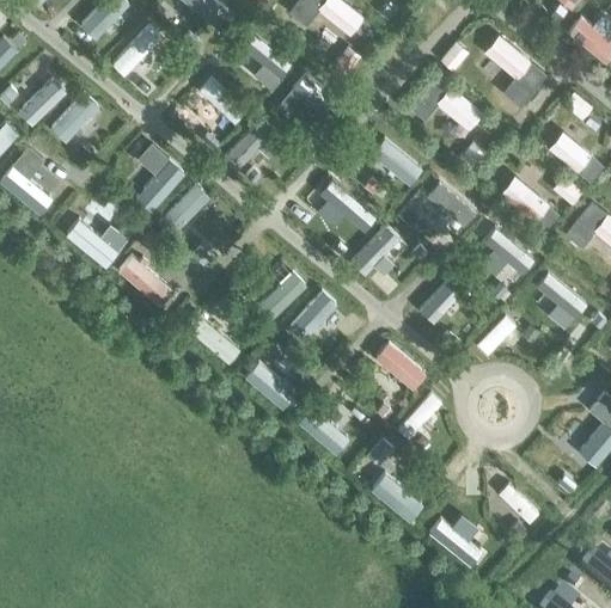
[(121,0),(107,0),(86,22),(96,31),(123,2),(121,0)]
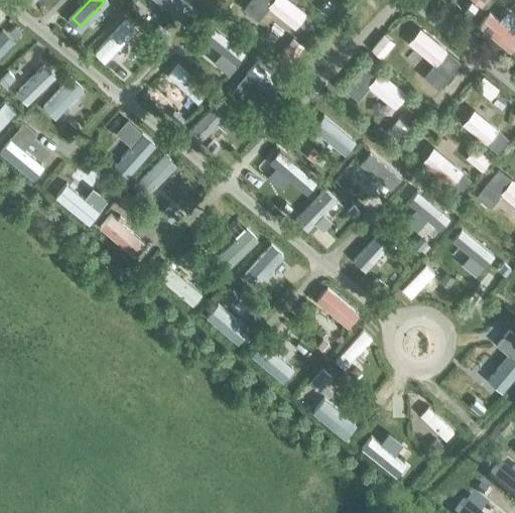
[(194,11),(179,0),(159,0),(176,13),(172,17),(180,23),(184,18),(185,20),(194,11)]
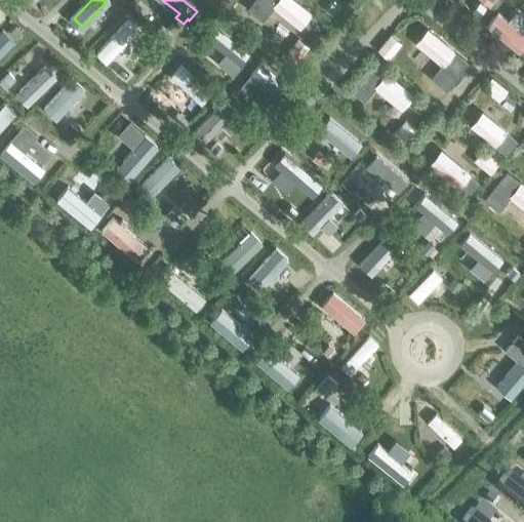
[(291,0),(256,0),(248,11),(263,23),(274,9),(300,30),(312,15),(291,0)]
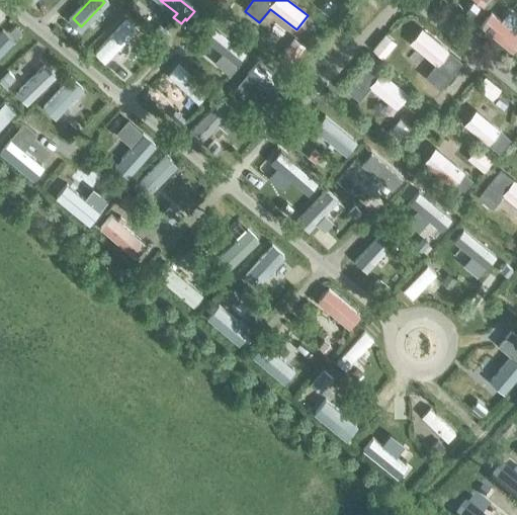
[(490,0),(472,0),(484,8),(490,0)]
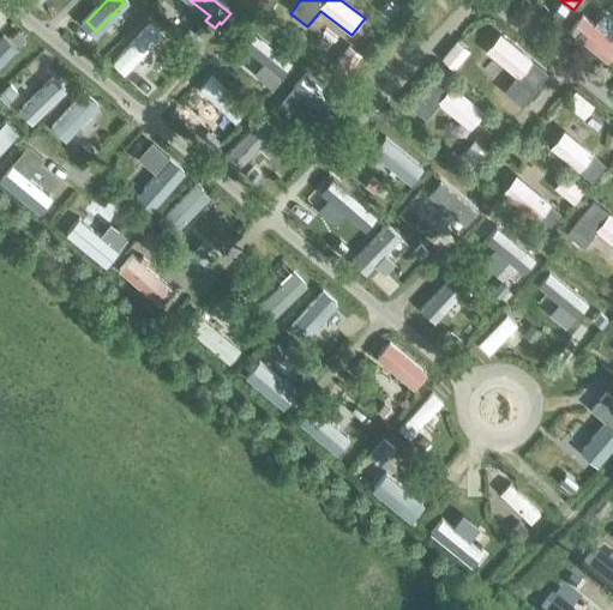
[(612,42),(583,18),(571,34),(610,65),(612,60),(612,42)]
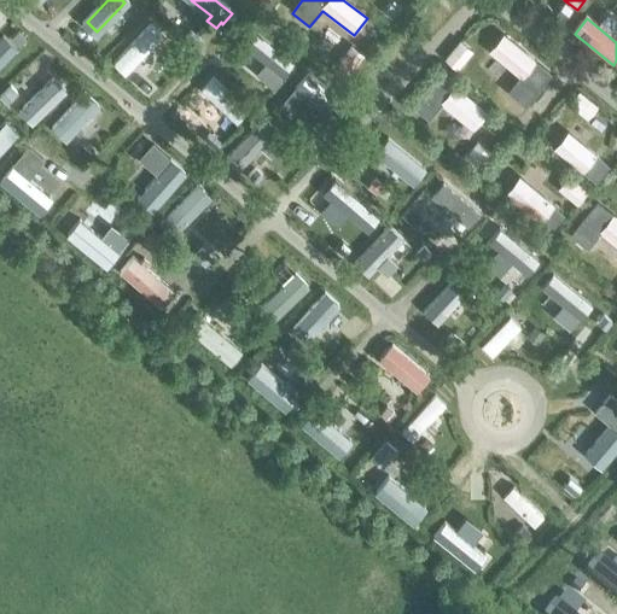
[(151,28),(115,65),(126,77),(162,39),(151,28)]
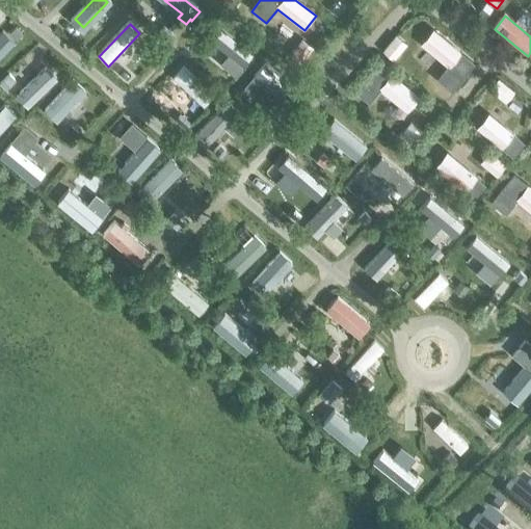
[(253,55),(220,29),(212,38),(228,51),(224,54),(231,59),(233,56),(244,65),(253,55)]
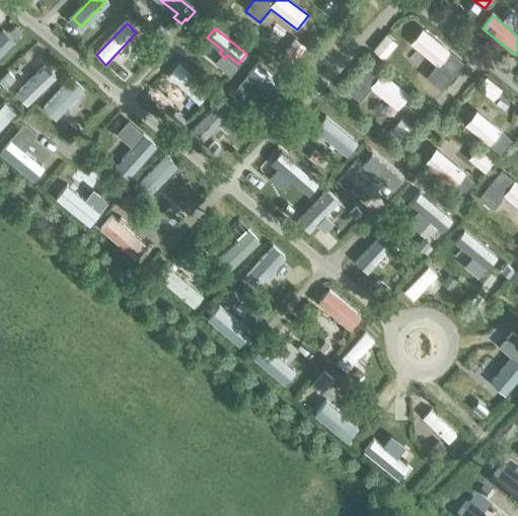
[(423,30),(411,45),(437,67),(426,80),(440,91),(463,64),(423,30)]
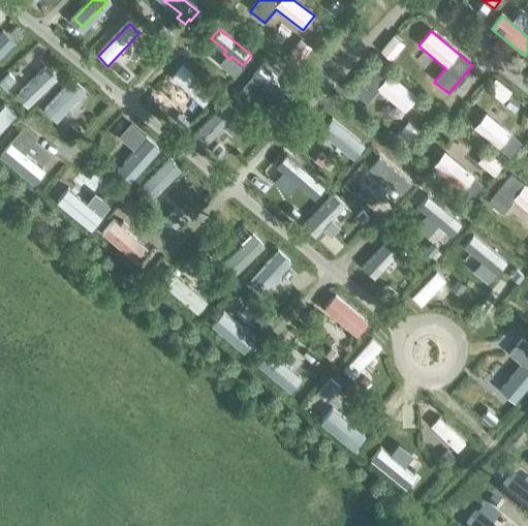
[(288,85),(262,63),(255,72),(281,94),(288,85)]
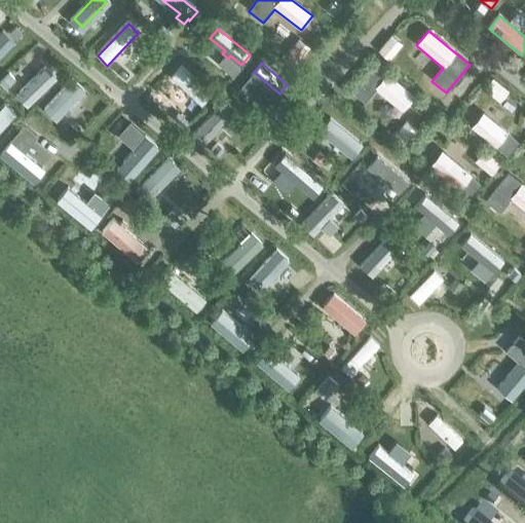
[(374,64),(350,92),(365,104),(376,90),(403,112),(415,98),(374,64)]
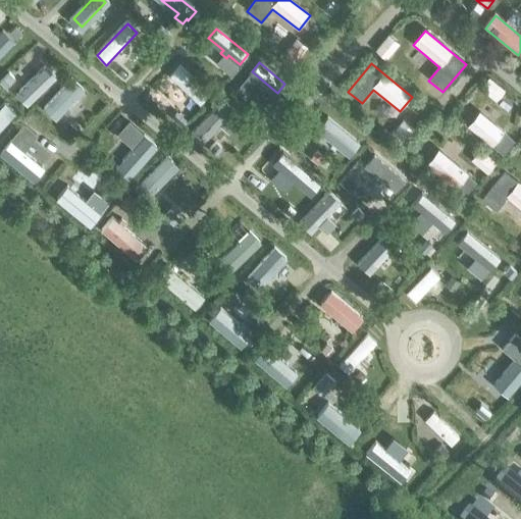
[(170,79),(200,106),(210,95),(180,67),(170,79)]
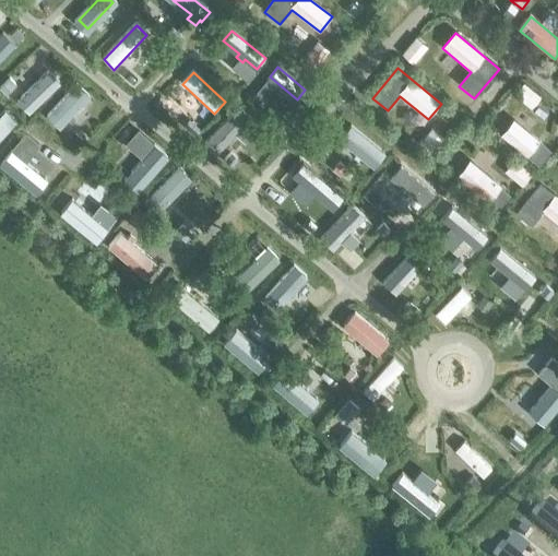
[(59,128),(84,99),(74,91),(49,119),(59,128)]
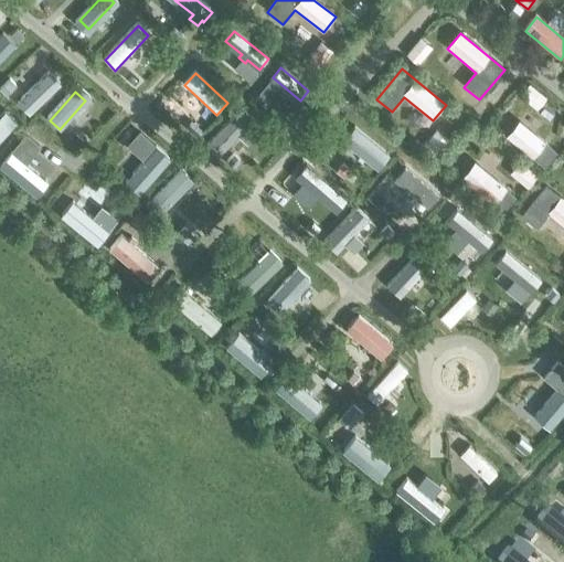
[(0,142),(18,124),(6,113),(0,118),(0,142)]
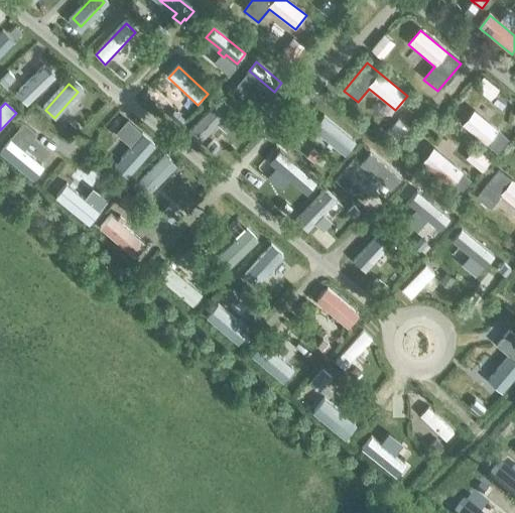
[(217,107),(191,134),(202,144),(216,130),(221,135),(228,127),(223,123),(228,118),(217,107)]
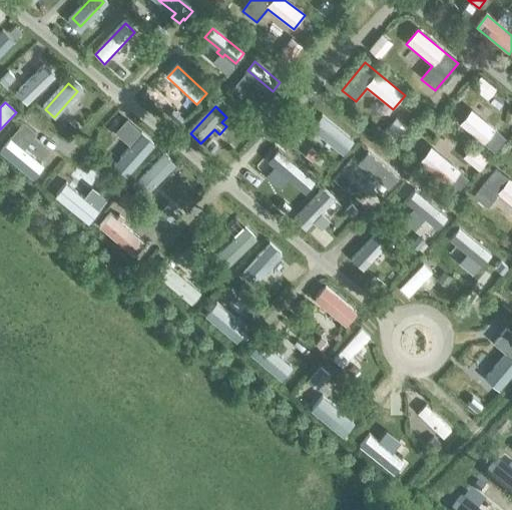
[(472,111),(460,124),(495,153),(506,139),(472,111)]
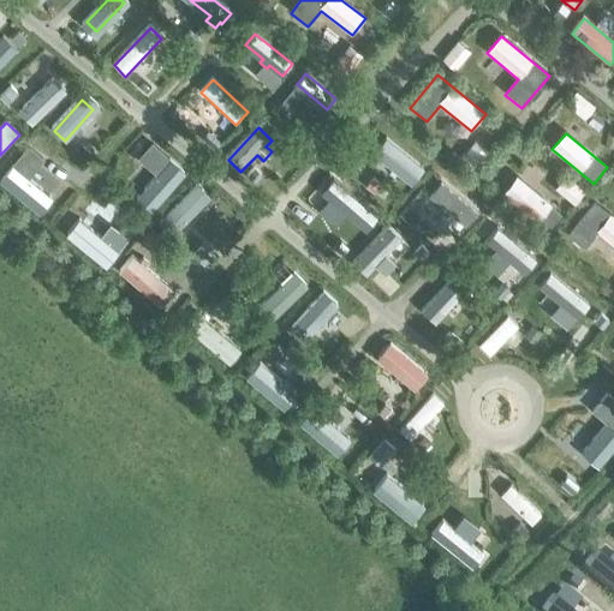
[(123,178),(153,148),(141,137),(112,167),(123,178)]
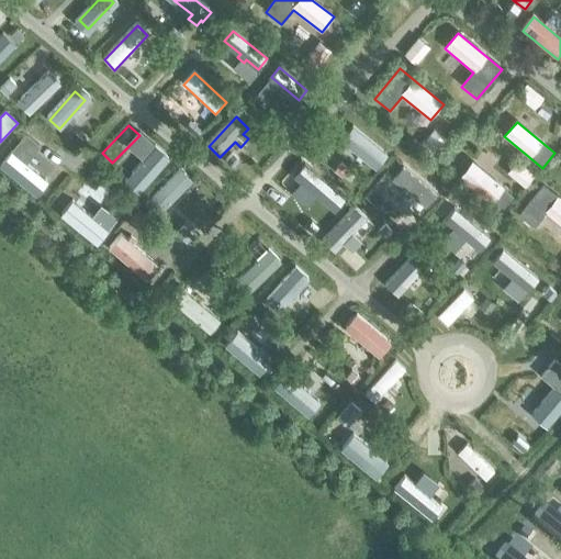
[(348,141),(377,164),(384,155),(356,132),(348,141)]
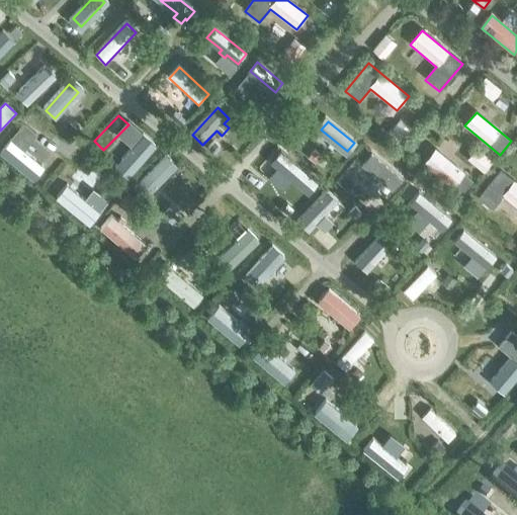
[(147,146),(123,170),(133,178),(155,154),(147,146)]
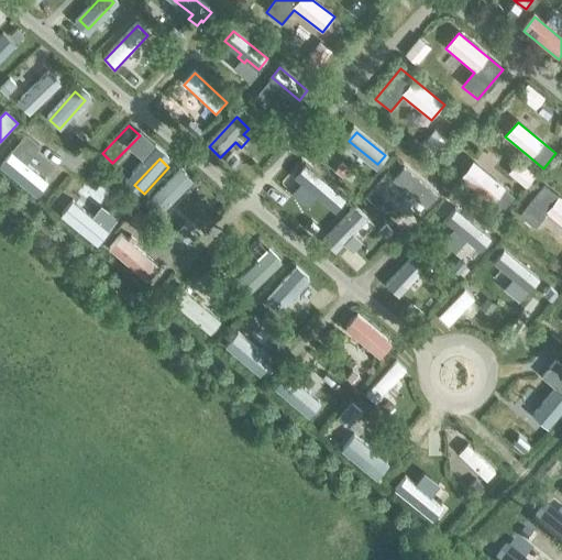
[(472,164),(461,178),(503,212),(514,198),(472,164)]
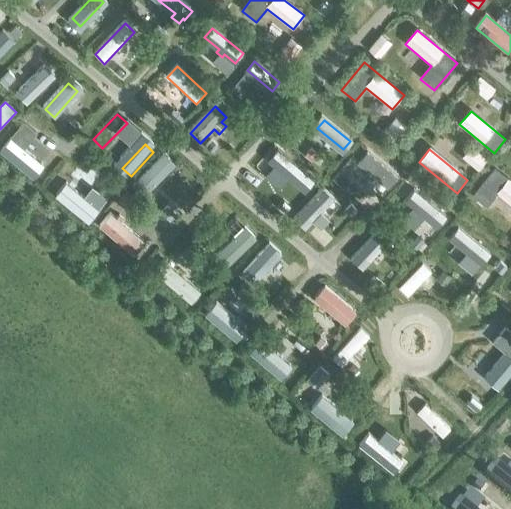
[(13,160),(38,182),(46,172),(21,151),(13,160)]
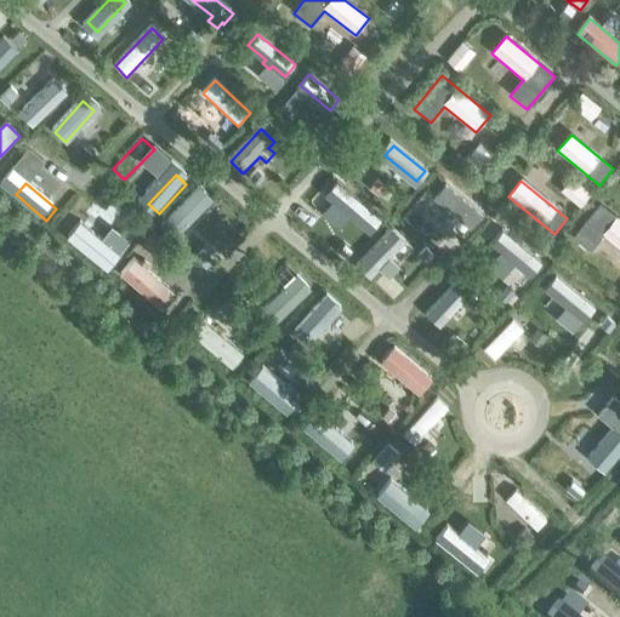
[(432,193),(461,220),(471,210),(442,183),(432,193)]
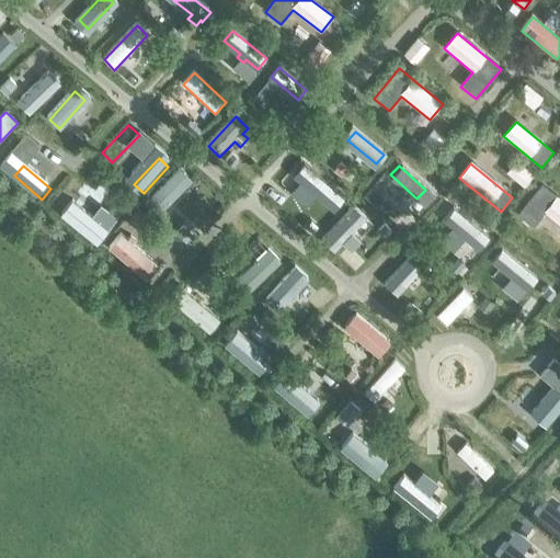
[(296,179),(330,207),(340,195),(306,167),(296,179)]
